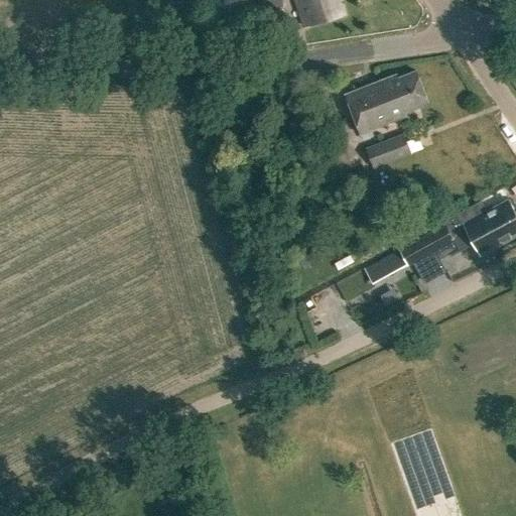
[(295,0),(304,26),(344,14),(339,0),(295,0)]
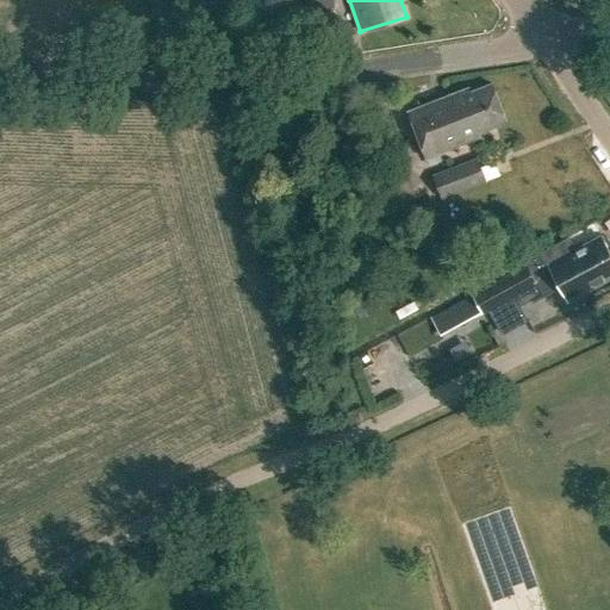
[(492,83),(471,92),(468,87),(408,112),(425,157),(480,136),(479,132),(506,122),(492,83)]
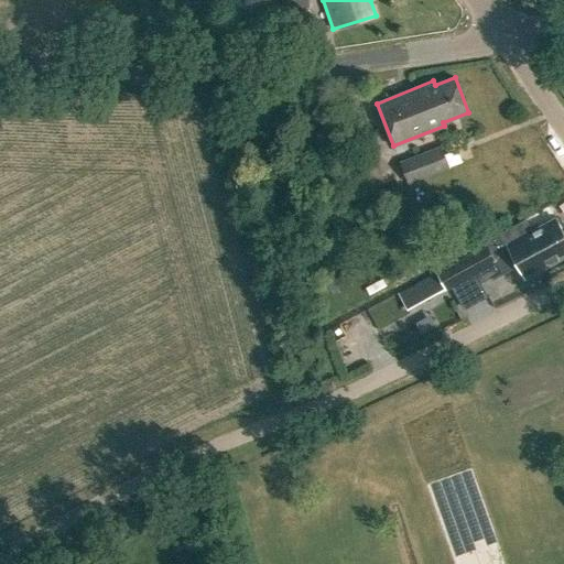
[(448,167),(441,147),(399,163),(408,183),(448,167)]
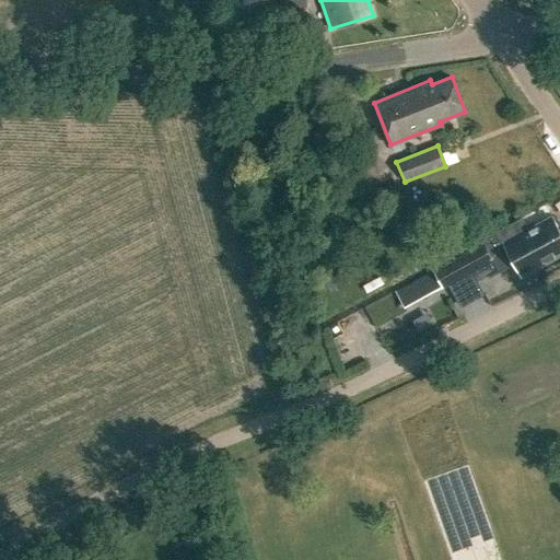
[(410,283),(421,304),(431,299),(429,294),(442,287),(470,272),(476,282),(487,276),(488,278),(514,264),(521,277),(559,255),(559,233),(551,217),(527,230),(522,218),(480,241),(481,244),(433,270),(410,283)]
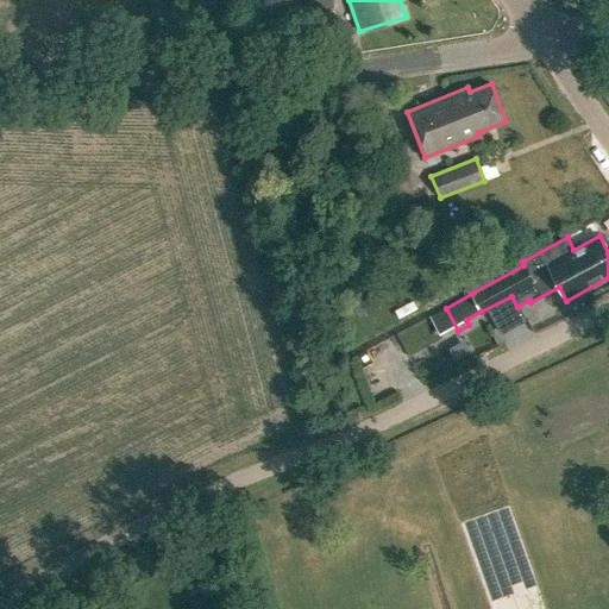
[(388,412),(412,397),(406,388),(382,401),(388,412)]
